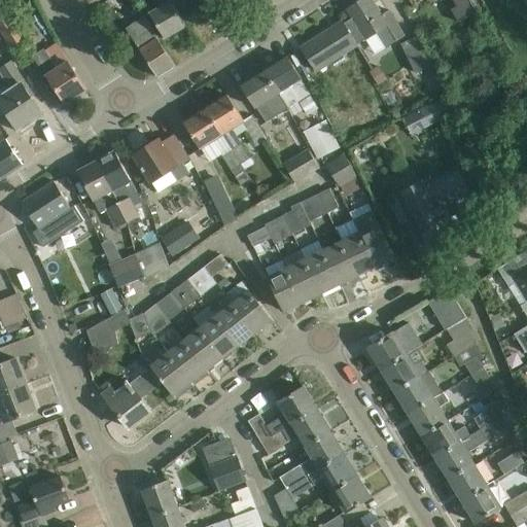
[(125,0),(106,0),(115,15),(130,7),(125,0)]
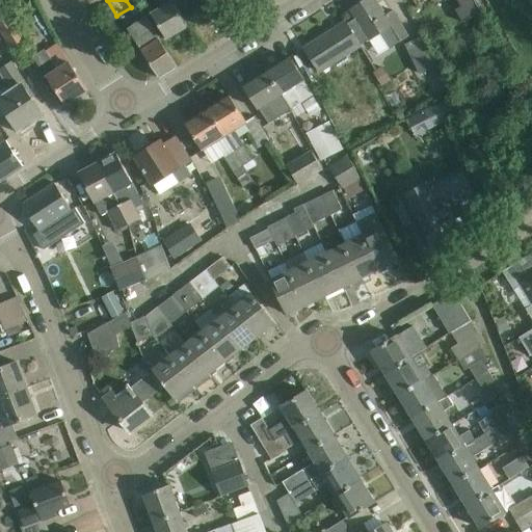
[(188,27),(178,8),(173,0),(157,0),(162,7),(152,14),(166,40),(188,27)]
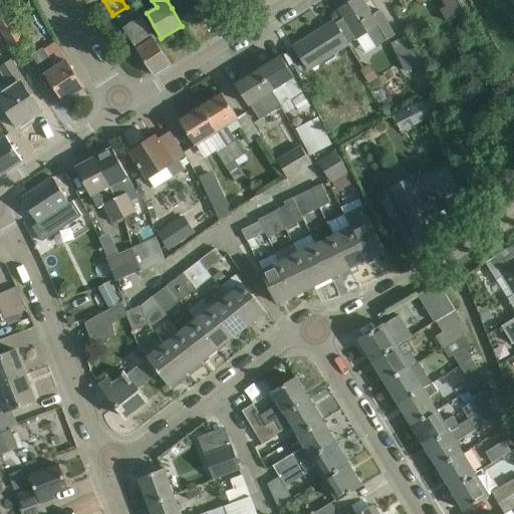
[(343,18),(335,23),(348,44),(357,38),(368,31),(377,45),(388,39),(396,34),(380,11),(372,15),(362,0),(353,0),(338,10),(343,18)]
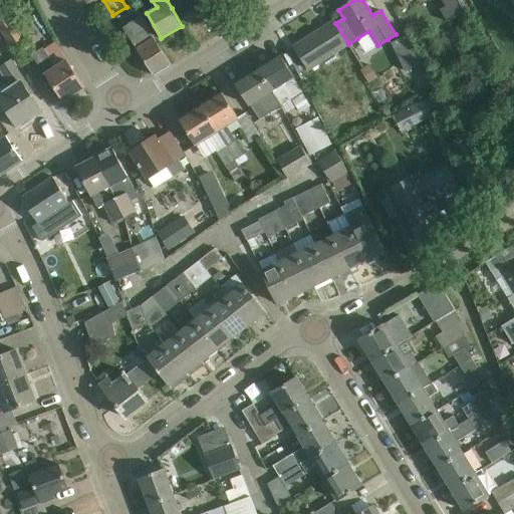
[(442,0),(446,7),(441,10),(448,22),(465,12),(458,0),(442,0)]
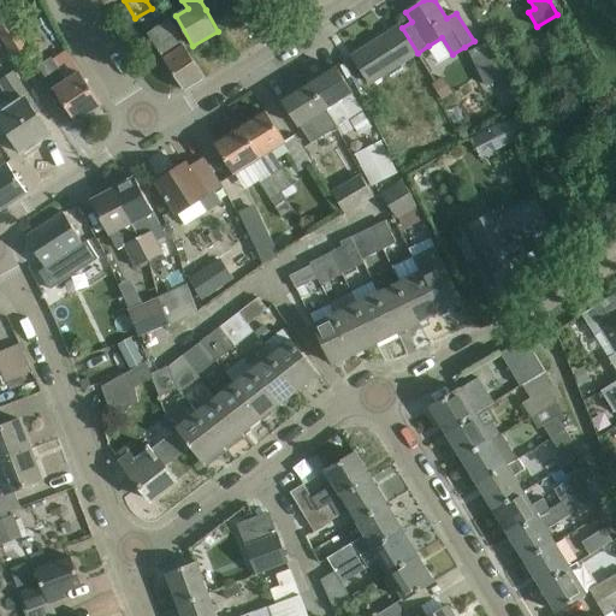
[(30,46),(3,5),(0,7),(0,35),(13,57),(30,46)]
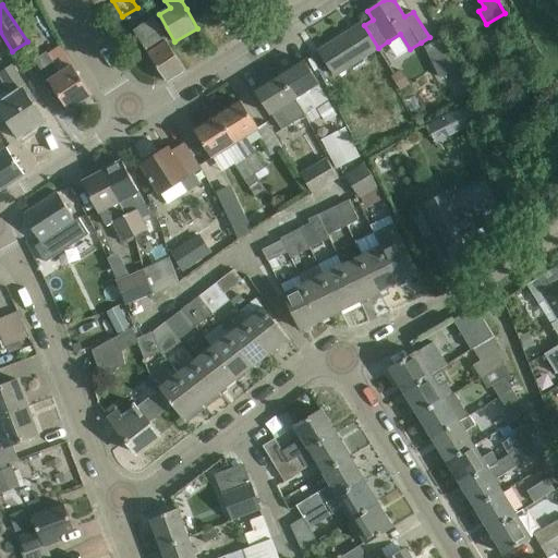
[(169,43),(155,17),(147,7),(129,19),(135,31),(134,31),(168,83),(186,71),(168,43),(169,43)]
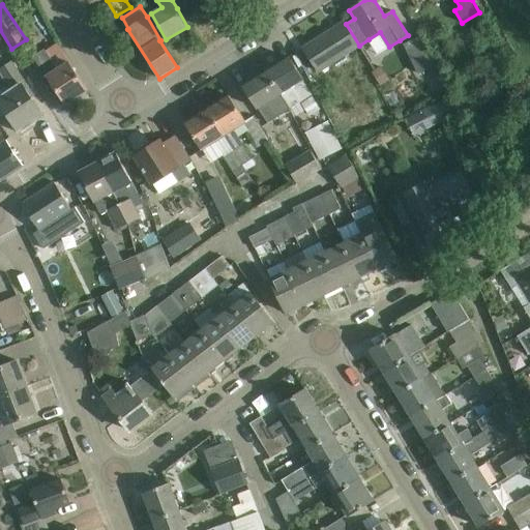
[(303,49),(315,66),(319,72),(359,47),(359,46),(346,24),(345,23),(303,49)]
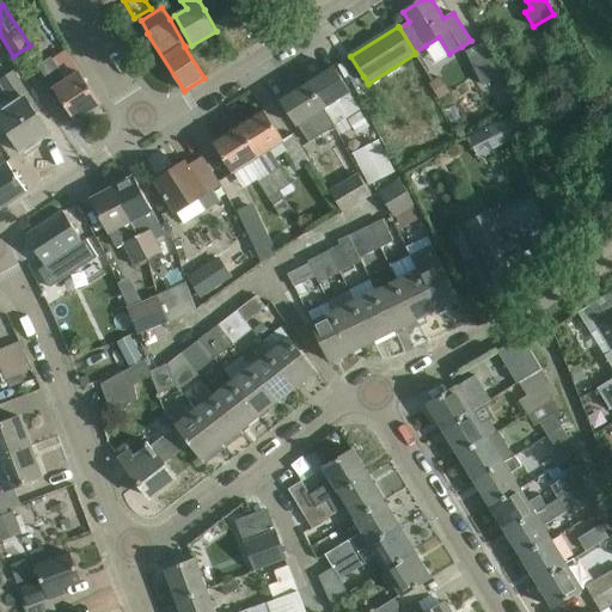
[(484,43),(466,51),(483,86),(501,77),(484,43)]
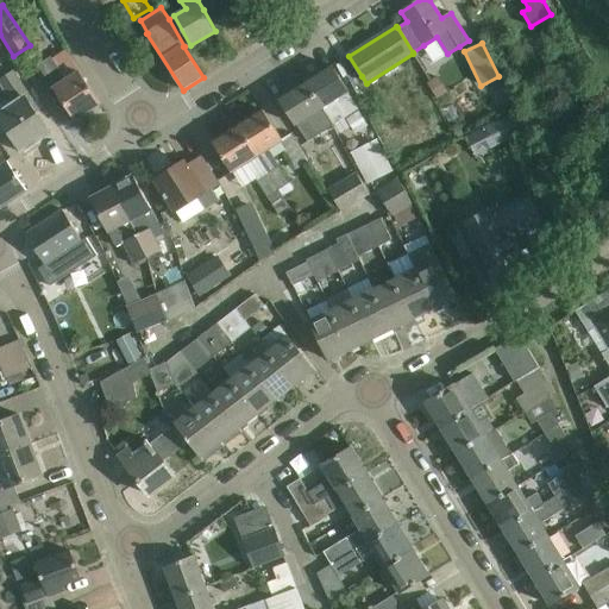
[(67,52),(54,61),(51,57),(39,66),(55,88),(50,92),(61,107),(66,105),(75,120),(101,104),(67,52)]
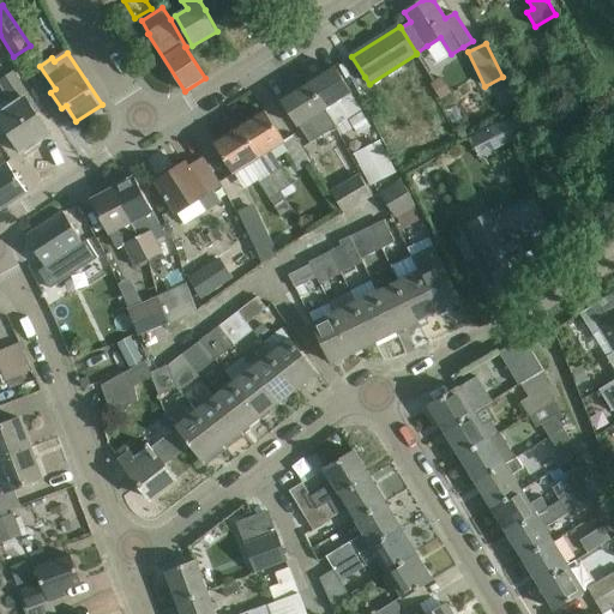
[(362,109),(348,88),(335,67),(308,84),(325,109),(338,101),(349,118),(362,109)]
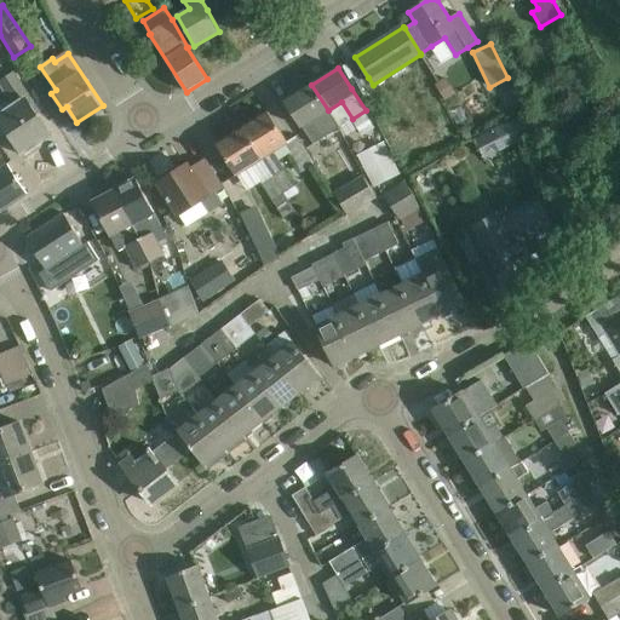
[(0,115),(0,119),(24,156),(42,144),(40,142),(50,135),(36,115),(40,113),(15,73),(0,82),(16,105),(0,115)]
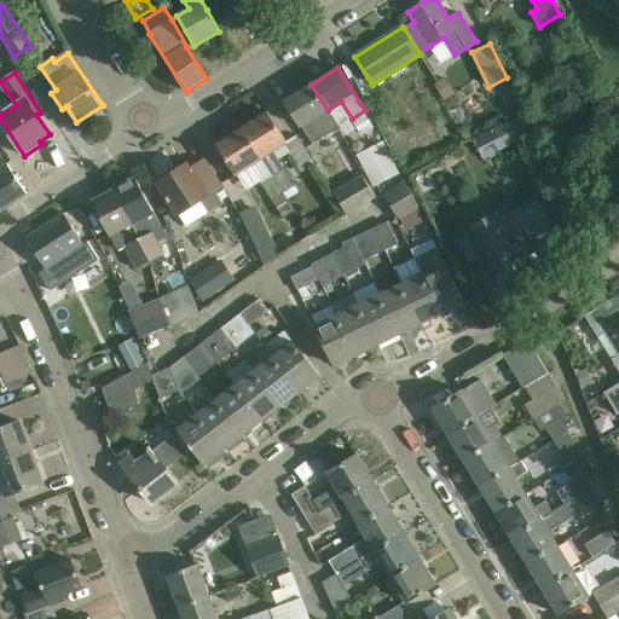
[(433,86),(441,103),(453,96),(440,75),(435,79),(438,82),(433,86)]
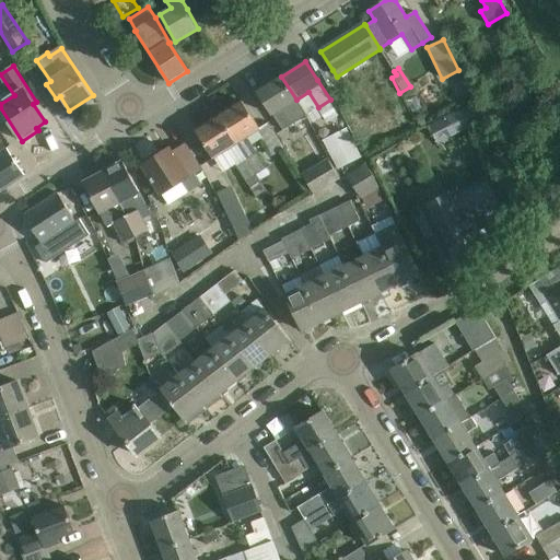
[(296,100),(281,77),(257,92),(282,131),(307,115),(296,100)]
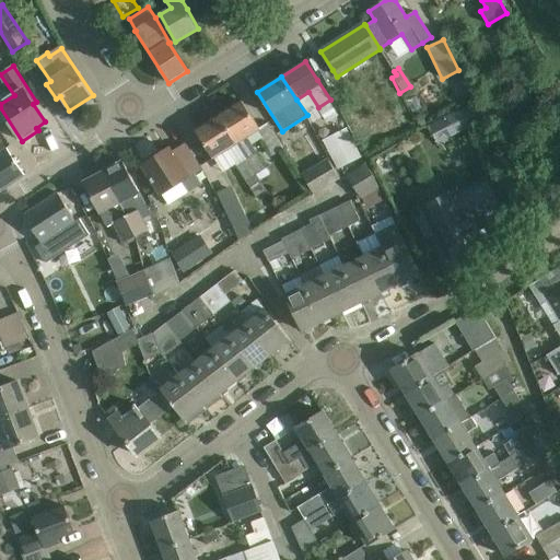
[(260,129),(259,128),(243,102),(219,116),(237,144),(257,131),(260,129)]
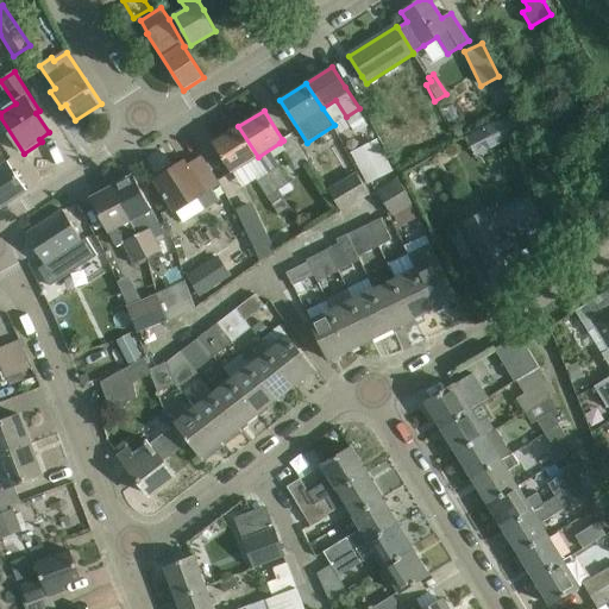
[(366,124),(358,111),(347,118),(356,131),(366,124)]
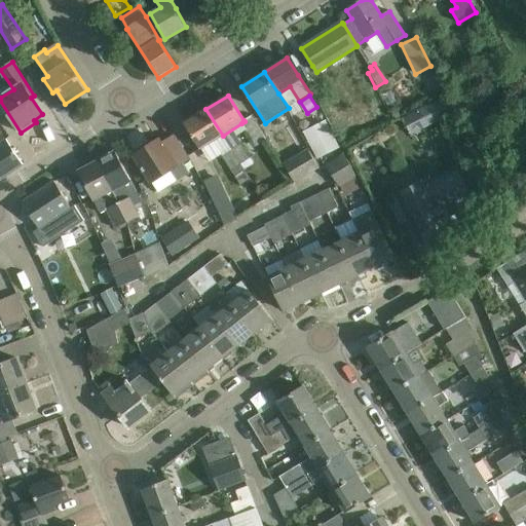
[(184,123),(195,141),(200,149),(223,136),(205,109),(184,123)]
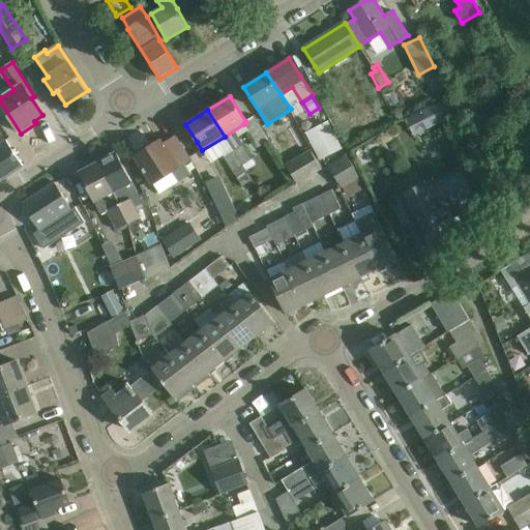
[(258,148),(269,141),(254,117),(245,121),(246,122),(243,124),(258,148)]
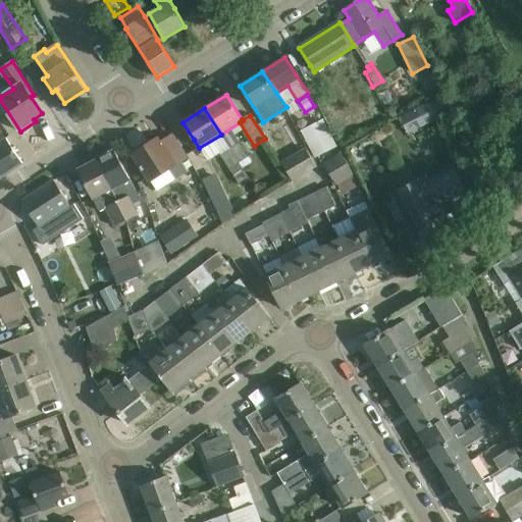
[(328,129),(306,141),(316,159),(337,148),(328,129)]
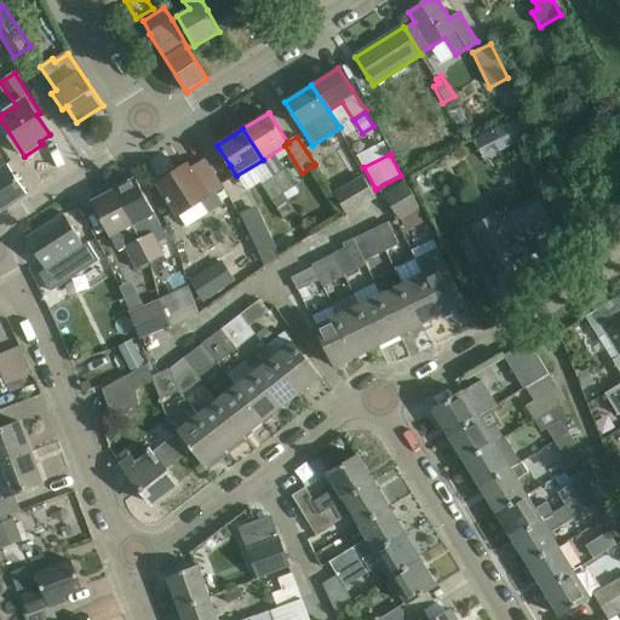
[(223,181),(218,183),(205,162),(190,170),(187,165),(159,183),(178,213),(189,229),(210,214),(199,200),(218,188),(219,191),(227,187),(223,181)]
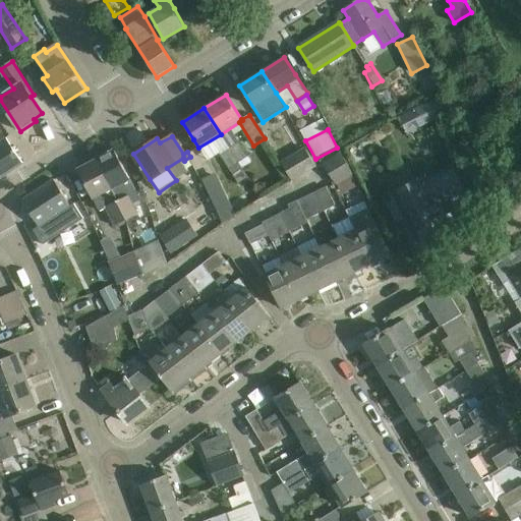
[(0,178),(23,164),(6,137),(0,141),(0,178)]
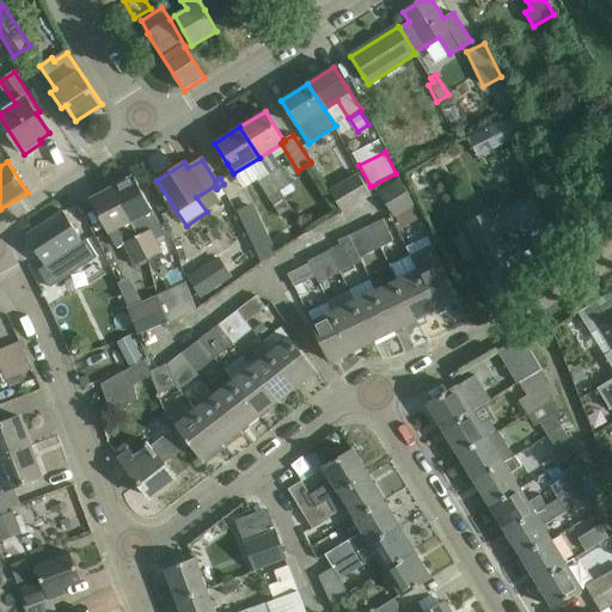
[(280,167),(269,175),(280,190),(291,184),(280,167)]
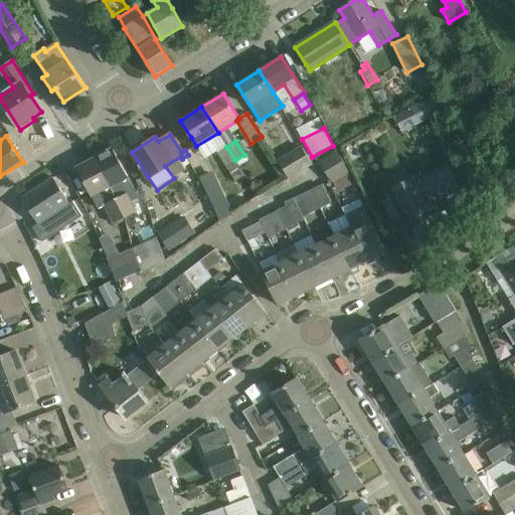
[(245,175),(235,160),(226,147),(218,152),(226,166),(236,181),(245,175)]
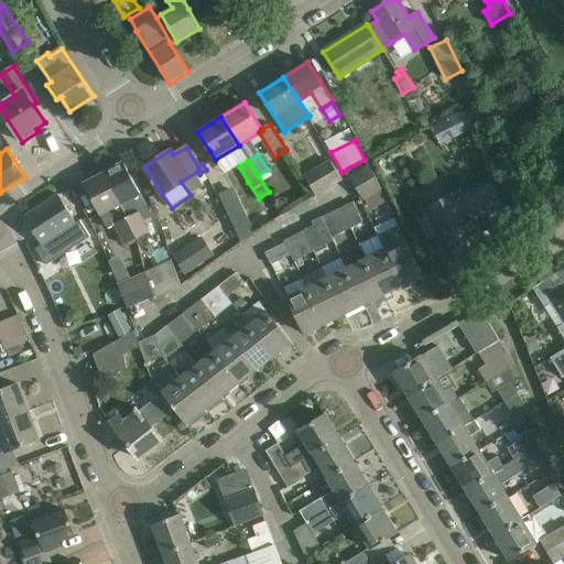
[(304,176),(316,196),(343,181),(331,161),(304,176)]
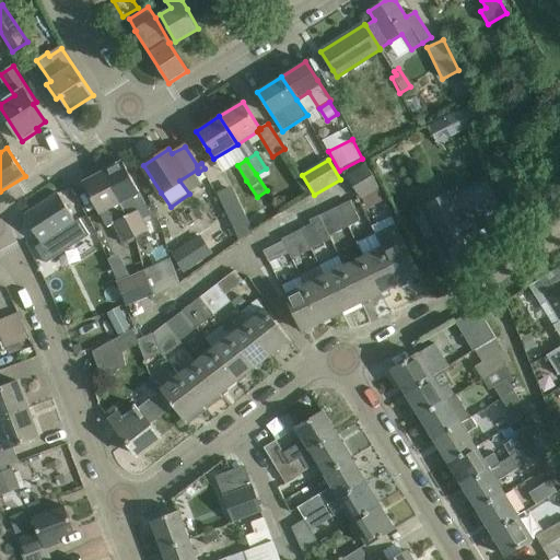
[(124,161),(103,172),(137,236),(149,231),(146,223),(153,219),(124,161)]
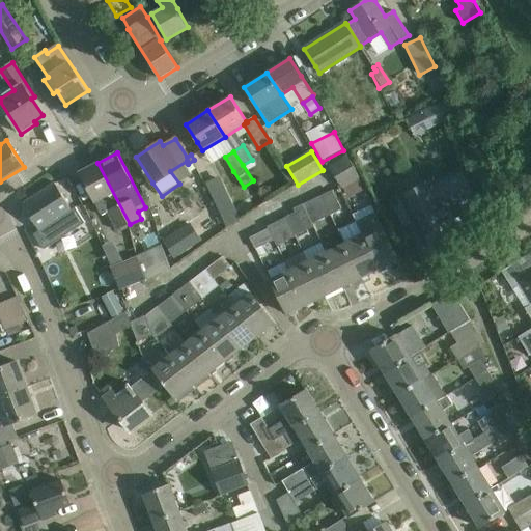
[(361,178),(353,166),(345,155),(329,166),(344,189),(361,178)]
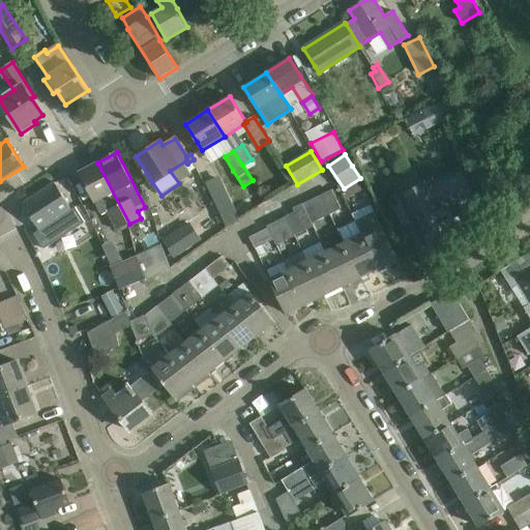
[(129,224),(97,163),(80,172),(102,215),(108,212),(117,230),(129,224)]
